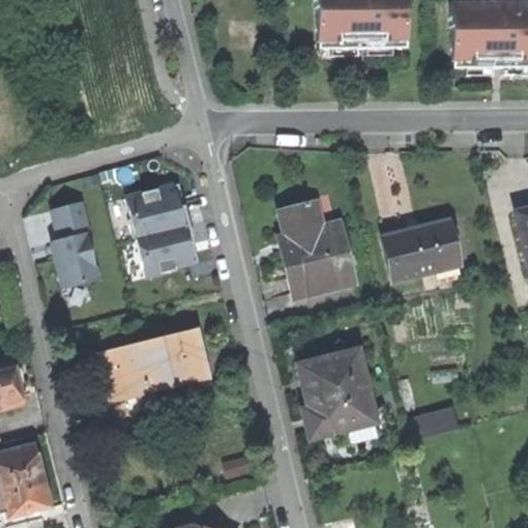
[(316,0),(317,8),(319,8),(319,50),(358,49),(358,28),(368,27),(368,49),(408,48),(407,7),(409,7),(408,0),(316,0)]
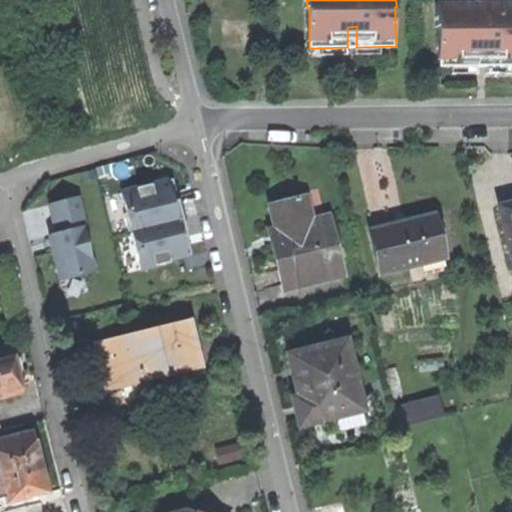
[(440,66),(479,65),(479,45),(488,45),(488,66),(511,65),(511,1),(498,1),(461,2),(437,2),(438,26),(439,26),(439,59),(440,59),(440,66)]
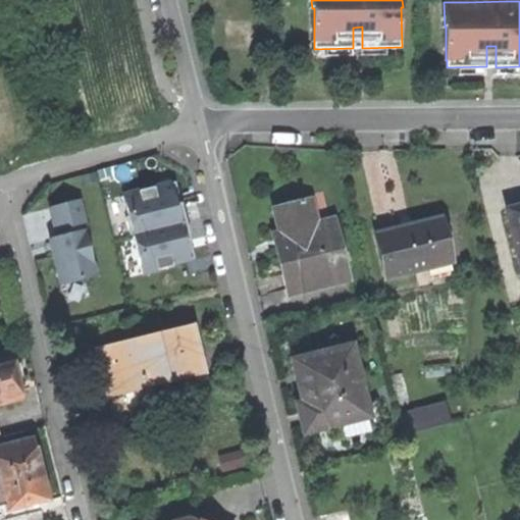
[(353,28),(353,48),(359,48),(362,48),(362,27),(353,28)]
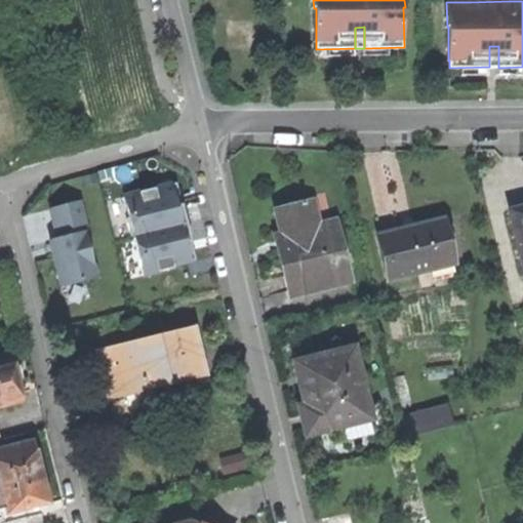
[(489,46),(489,67),(493,68),(498,68),(498,46),(489,46)]
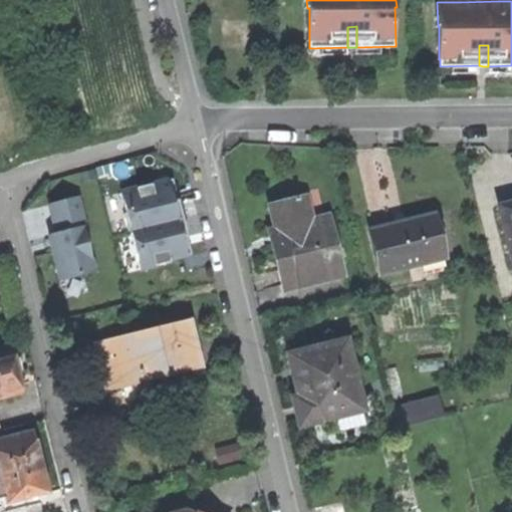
[(175,178),(124,191),(130,212),(128,213),(132,231),(135,230),(185,218),(180,199),(175,200),(173,192),(178,191),(175,178)]
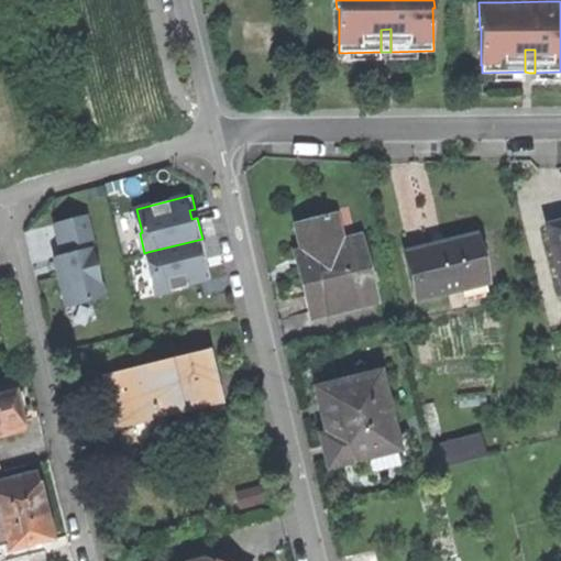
[(306,289),(312,315),(377,298),(364,248),(345,252),(341,237),(336,213),(297,222),(303,245),(309,272),(303,274),(306,289)]
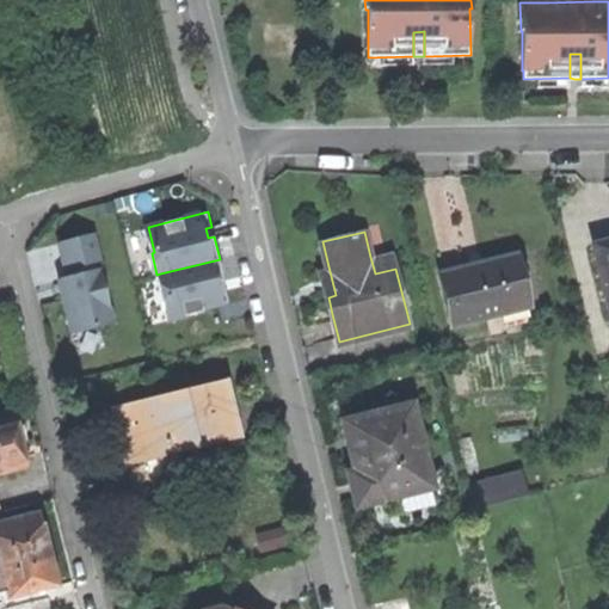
[(96,234),(62,243),(71,277),(67,277),(72,296),(66,297),(75,333),(116,324),(103,270),(105,270),(96,234)]
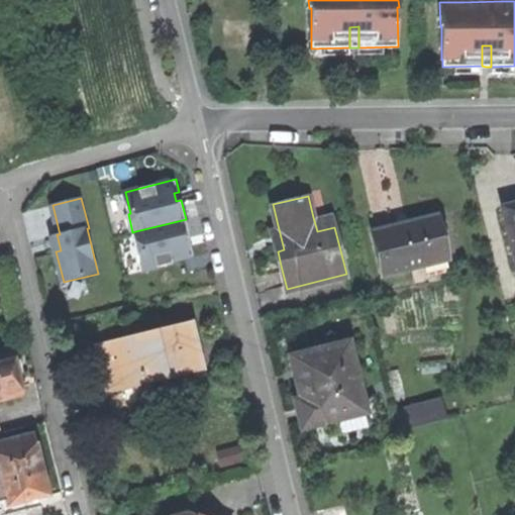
[(514,203),(505,205),(514,243),(514,203)]
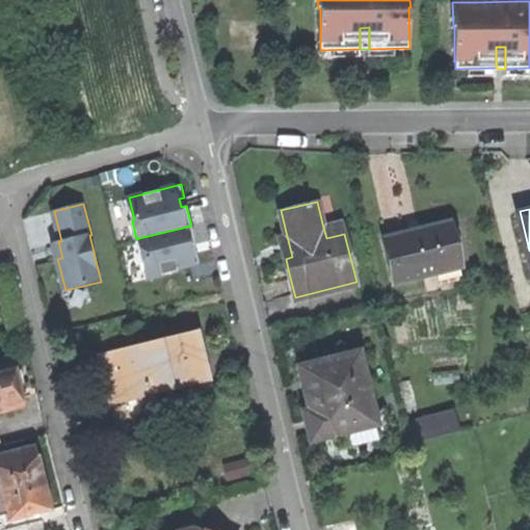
[(386,234),(396,276),(439,267),(460,262),(450,218),(412,228),(386,234)]
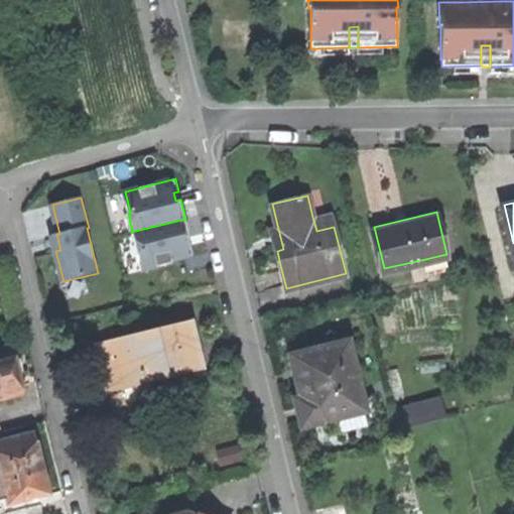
[(331,213),(312,217),(316,231),(334,227),(331,213)]
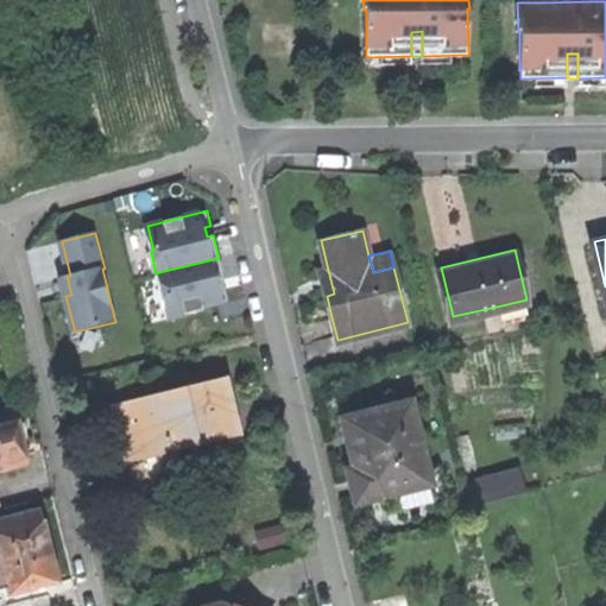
[(223,279),(219,258),(159,272),(170,319),(203,310),(203,307),(228,300),(226,289),(221,290),(219,279),(223,279)]
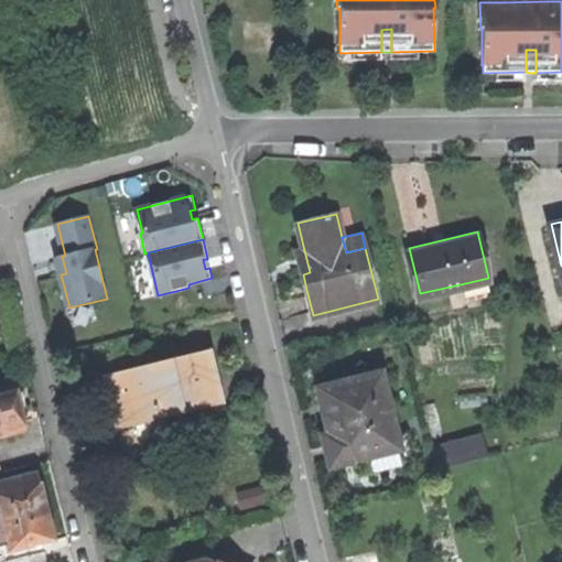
[(296,248),(303,274),(310,272),(303,246),(296,248)]
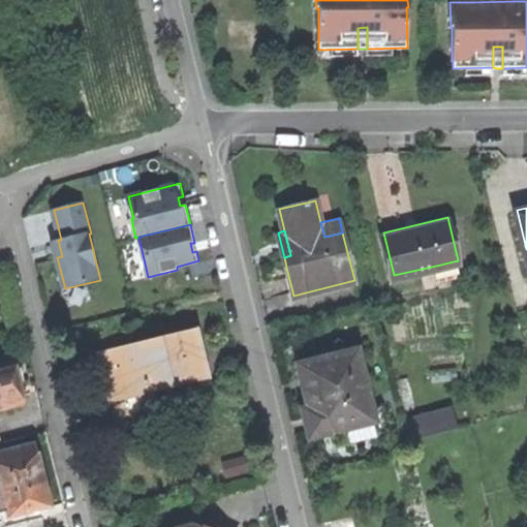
[(53,242),(57,257),(62,256),(58,240),(53,242)]
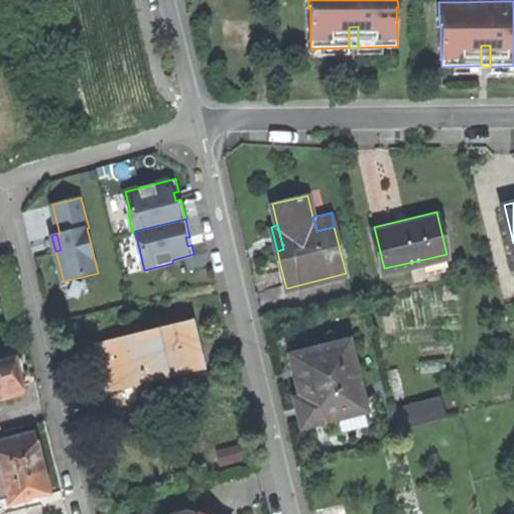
[(450,265),(446,254),(425,259),(428,270),(450,265)]
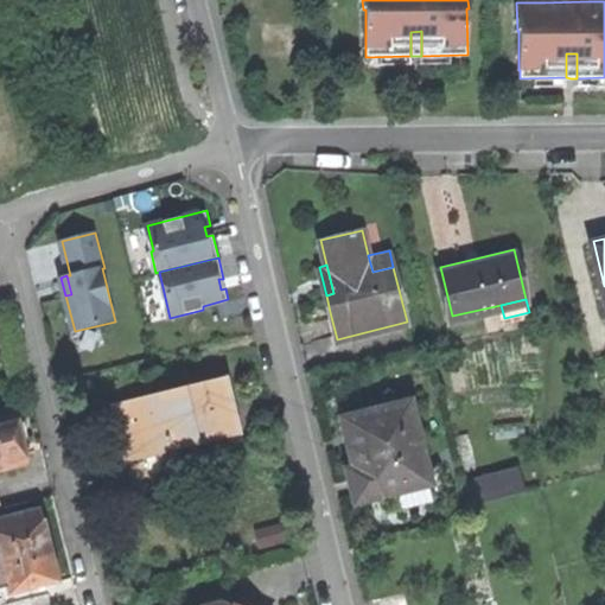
[(116,401),(128,457),(154,451),(184,445),(240,432),(234,403),(228,376),(116,401)]
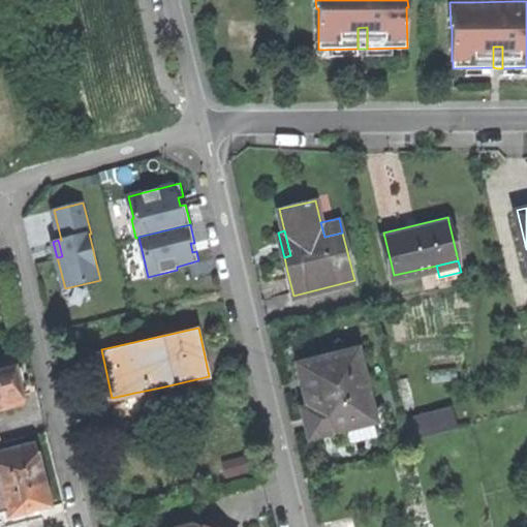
[(300,411),(307,438),(342,430),(371,423),(368,408),(353,350),(296,365),(302,393),(306,409),(300,411)]
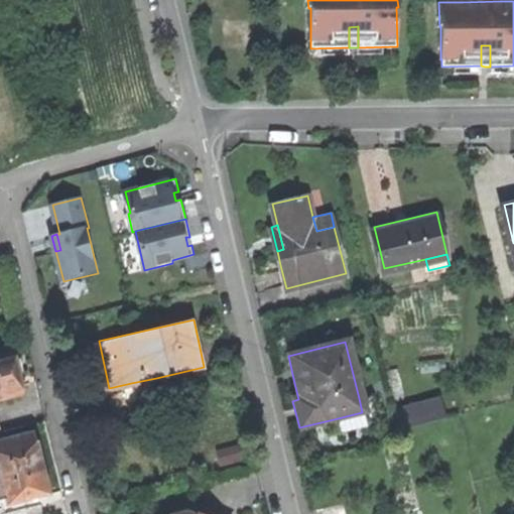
[(0,396),(26,390),(22,373),(26,372),(24,365),(23,359),(19,359),(17,352),(0,356),(0,396)]
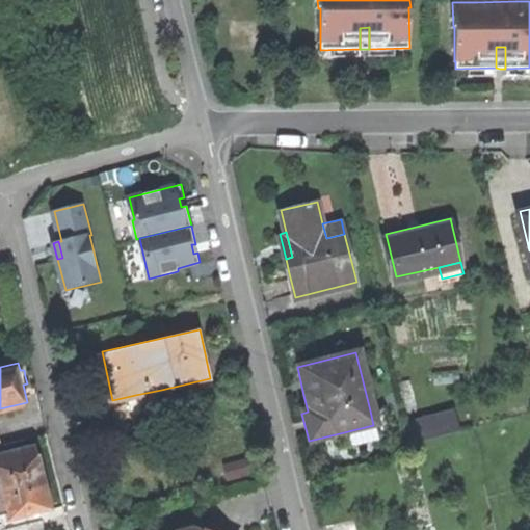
[(164,404),(161,390),(135,395),(138,412),(143,416),(162,412),(164,404)]
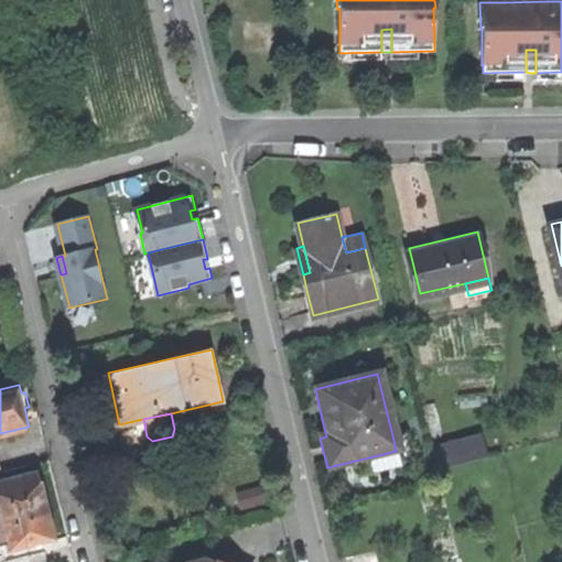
[(402,433),(392,435),(396,451),(365,458),(368,472),(409,462),(402,433)]
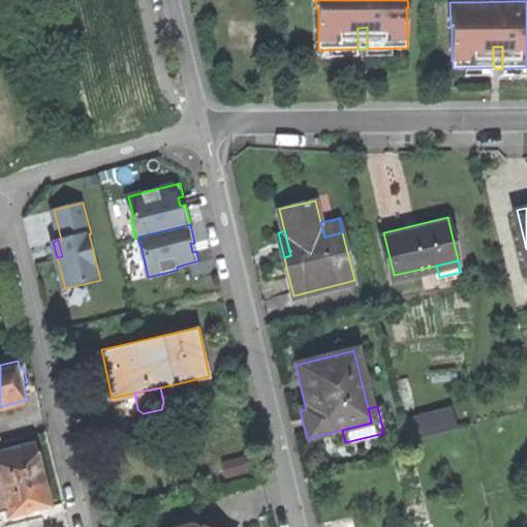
[(407,419),(413,439),(458,427),(452,406),(407,419)]
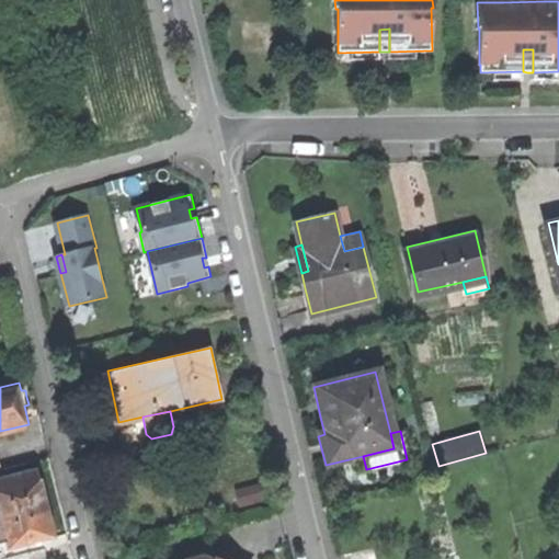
[(10,544),(55,533),(48,503),(41,468),(0,476),(0,539),(9,537),(10,544)]
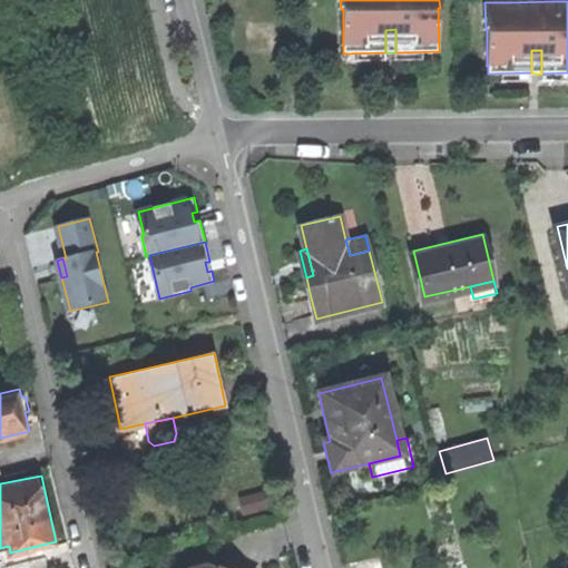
[(243,496),(247,512),(270,507),(265,490),(243,496)]
